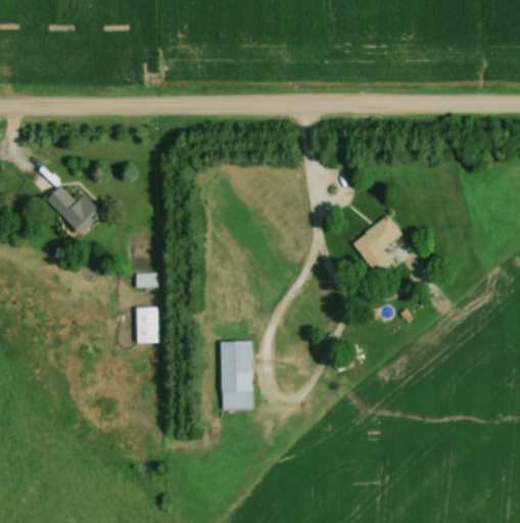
[(84,193),(75,201),(60,185),(46,198),(80,235),(102,212),(84,193)]
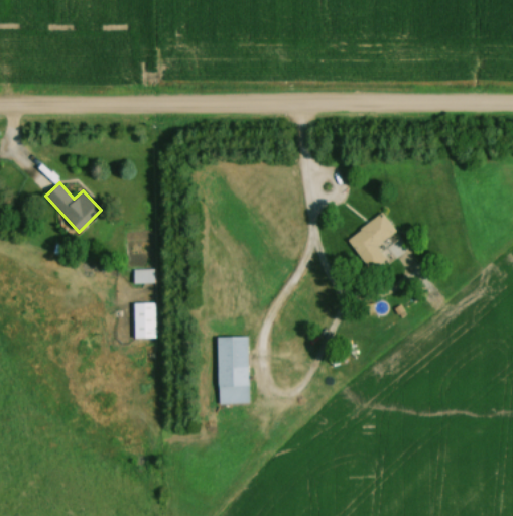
[(396,231),(382,212),(348,239),(371,270),(387,258),(377,245),(396,231)]
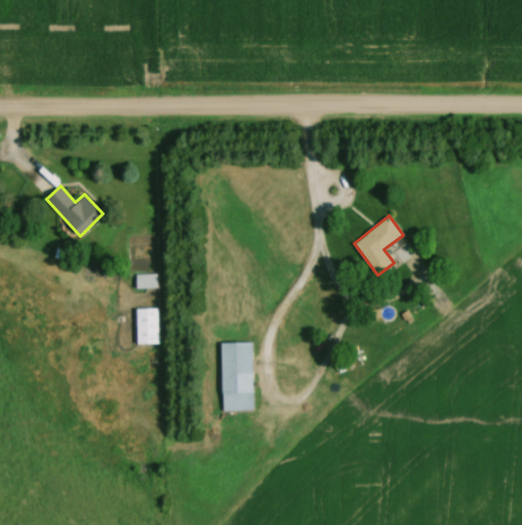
[(136,288),(157,288),(157,275),(136,275),(136,288)]
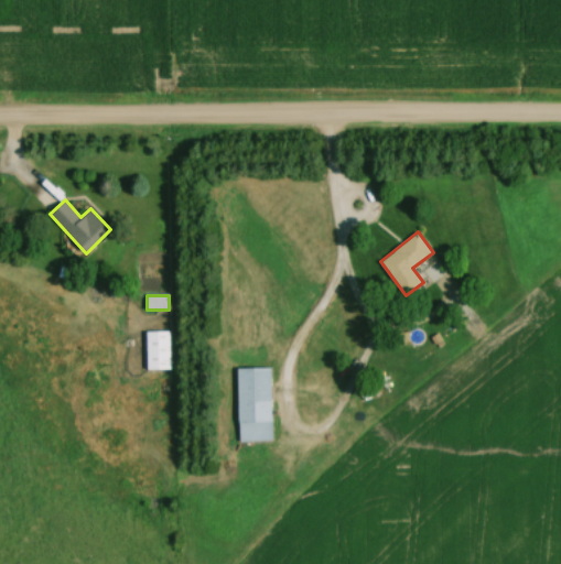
[(171,331),(147,331),(147,369),(171,369),(171,331)]
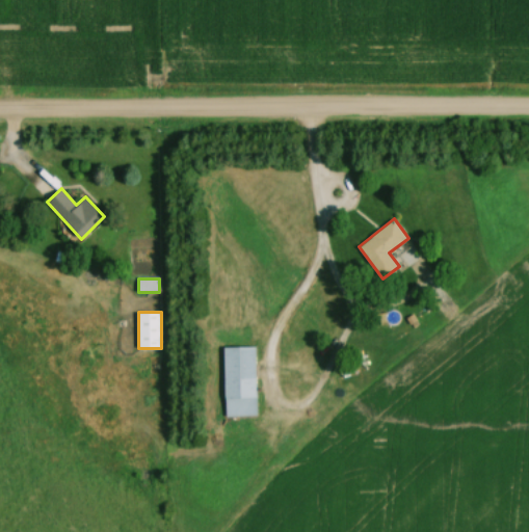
[(225,415),(256,415),(256,346),(225,346),(225,415)]
